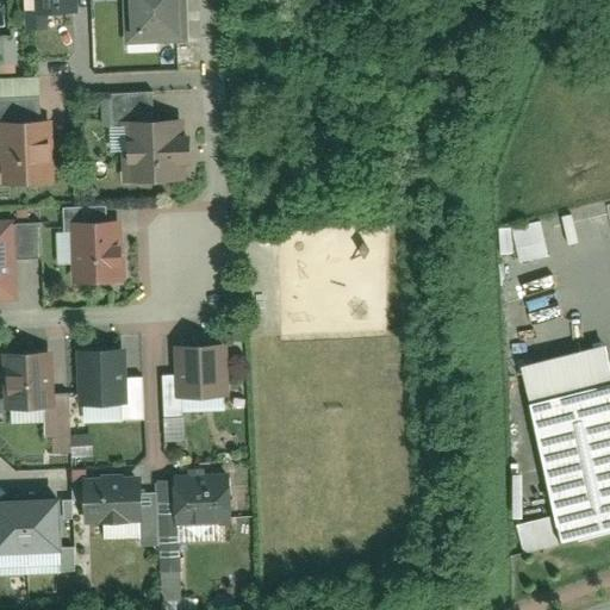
[(27,0),(29,16),(78,13),(76,0),(27,0)]
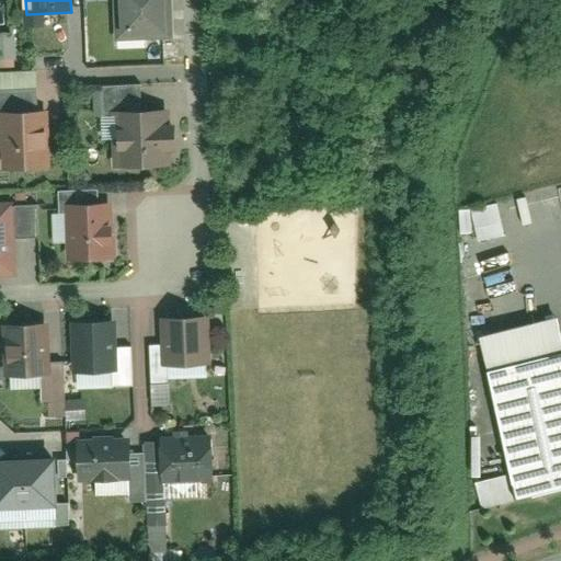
[(112,0),(115,54),(171,50),(168,0),(112,0)]
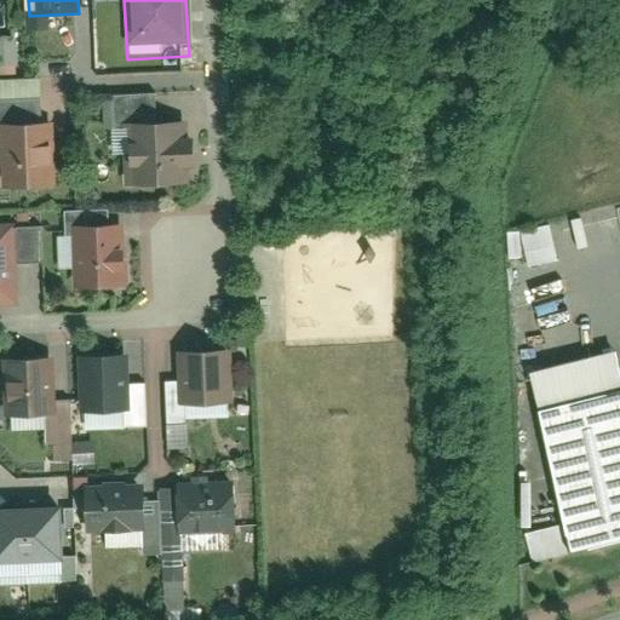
[(0,63),(16,64),(16,36),(0,36),(0,63)]
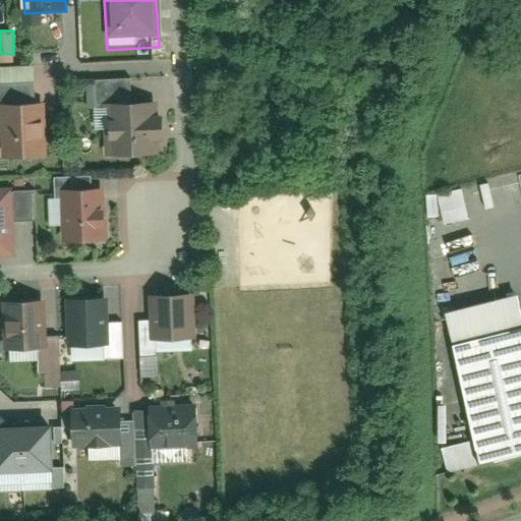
[(111,167),(156,166),(155,115),(130,116),(129,91),(93,92),(94,143),(110,142),(111,167)]
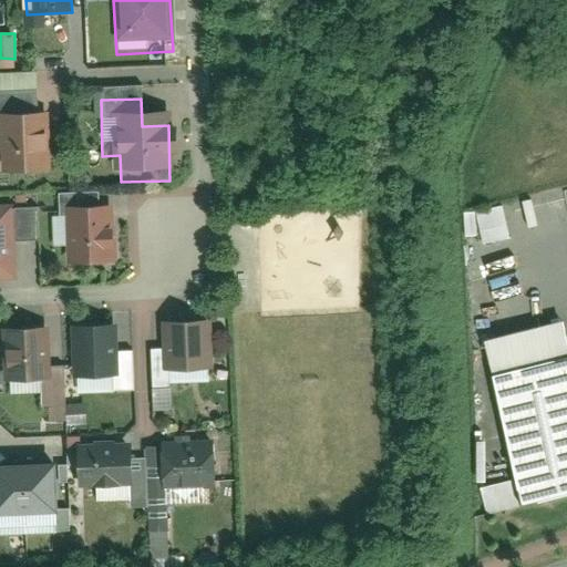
[(3,183),(52,182),(50,103),(0,103),(0,130),(2,130),(3,183)]
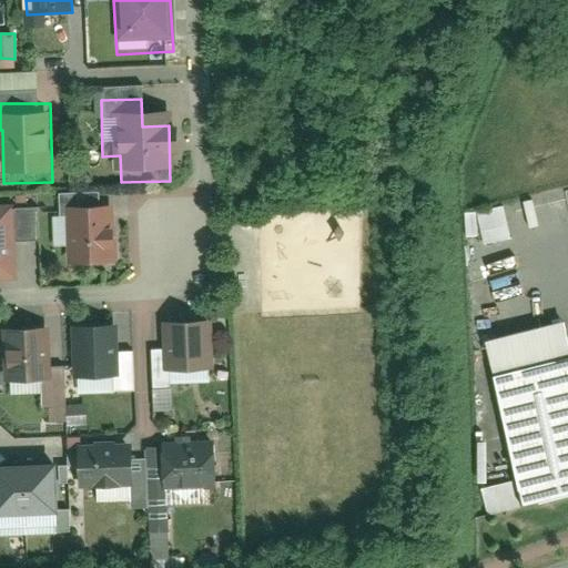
[(474,212),(483,245),(510,237),(501,205),(474,212)]
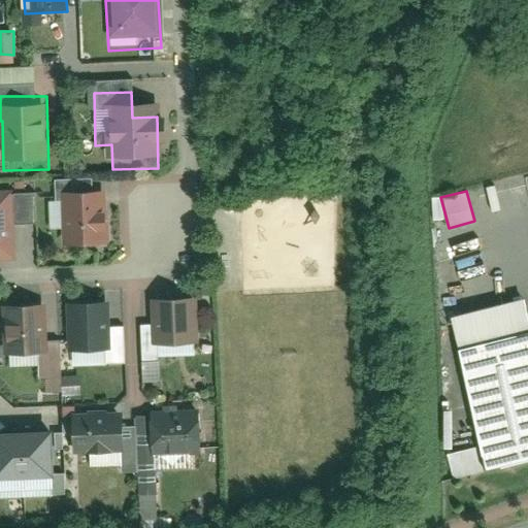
[(0,203),(0,274),(13,274),(12,235),(34,235),(33,203),(0,203)]
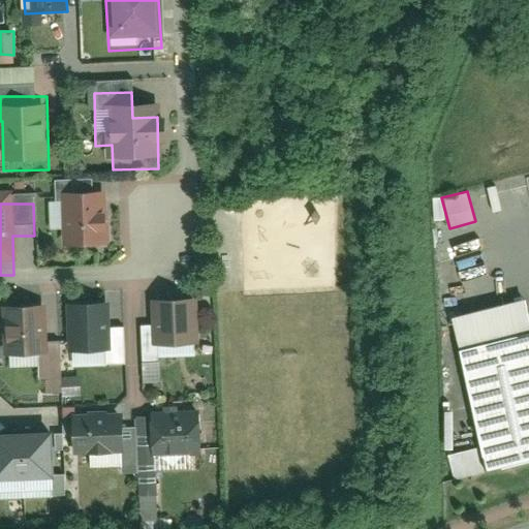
[(60,207),(62,261),(110,259),(107,205),(60,207)]
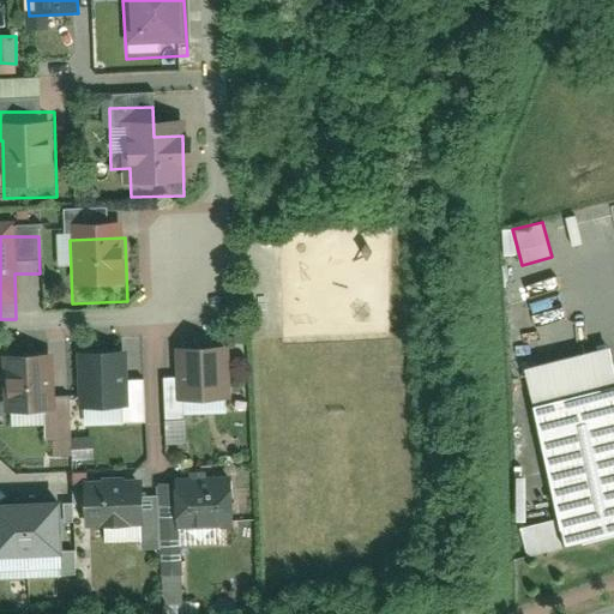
[(613,536),(613,368),(609,348),(522,367),(563,548),(613,536)]
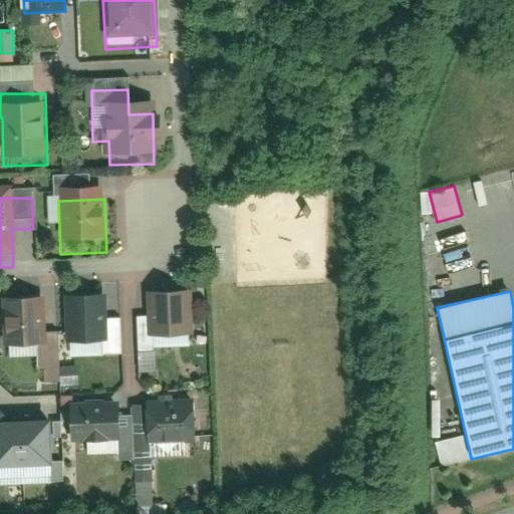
[(187,303),(151,304),(153,351),(188,349),(187,303)]
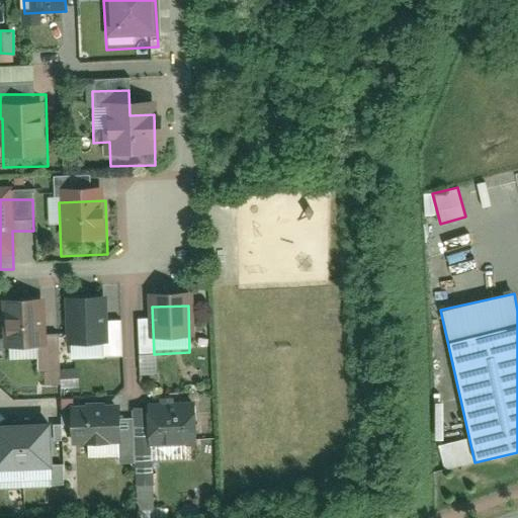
[(44,310),(6,311),(8,364),(46,362),(44,310)]
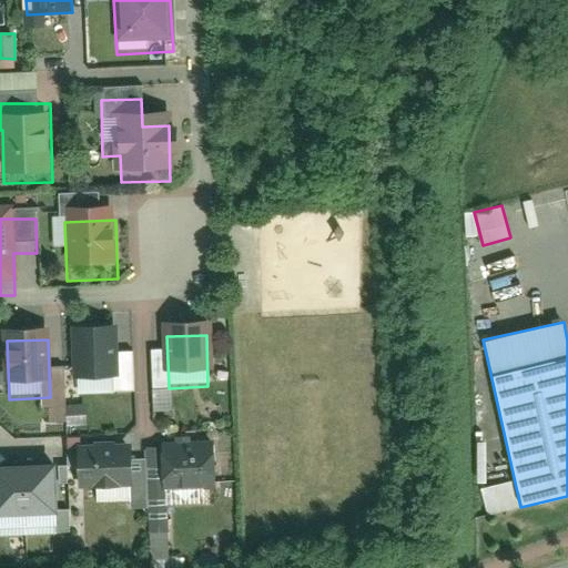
[(113,342),(75,344),(78,391),(115,389),(113,342)]
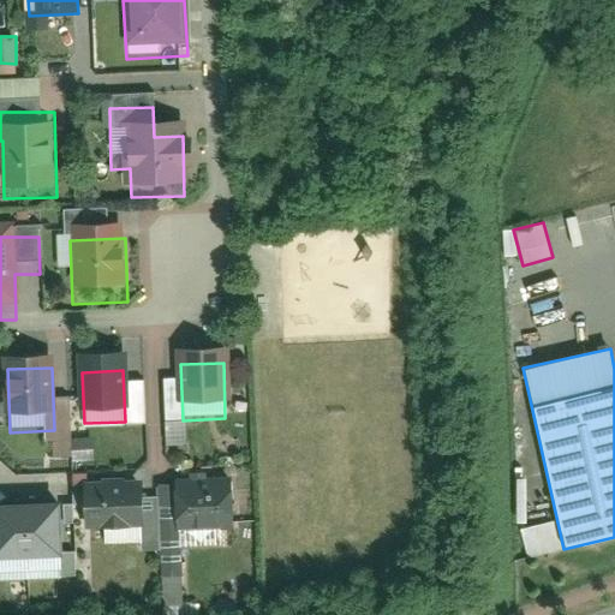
[(83,500),(84,539),(137,538),(138,563),(159,563),(159,593),(183,592),(181,545),(228,544),(226,493),(168,494),(169,514),(138,515),(137,497),(83,500)]
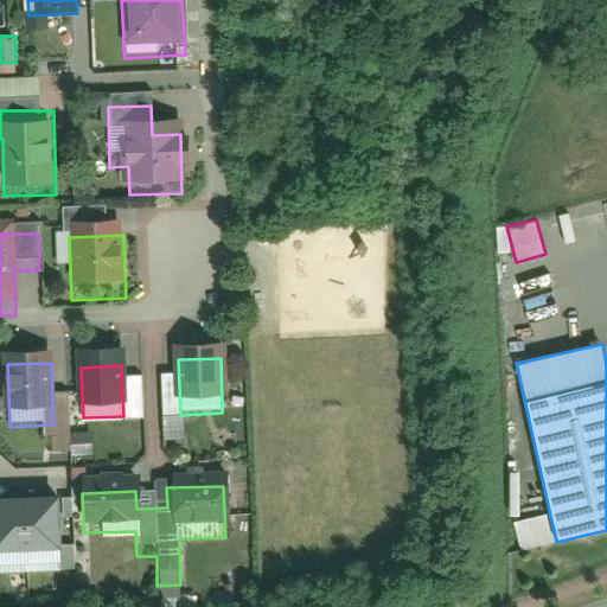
[(58,544),(57,496),(0,497),(0,572),(75,569),(74,544),(58,544)]
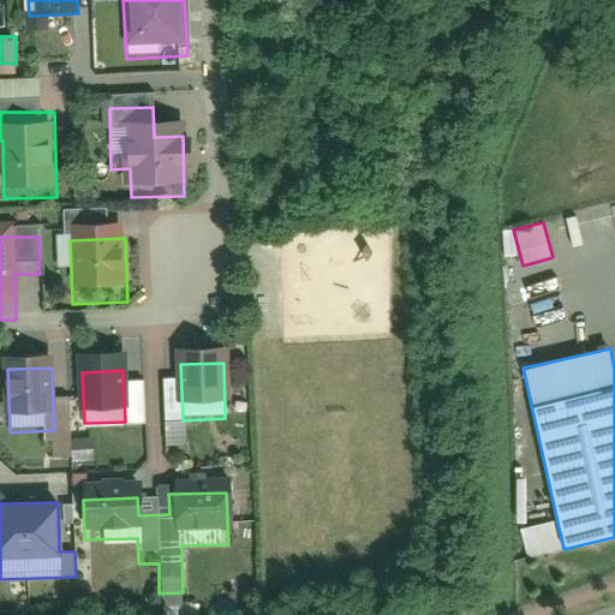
[(61,549),(75,549),(72,503),(59,503),(61,549)]
